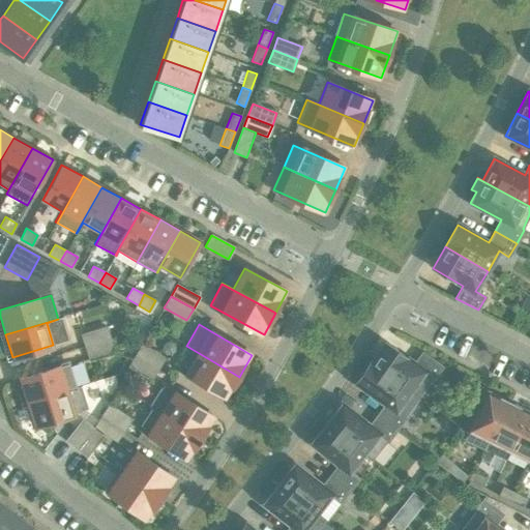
[(110,340),(106,327),(81,334),(85,348),(110,340)]
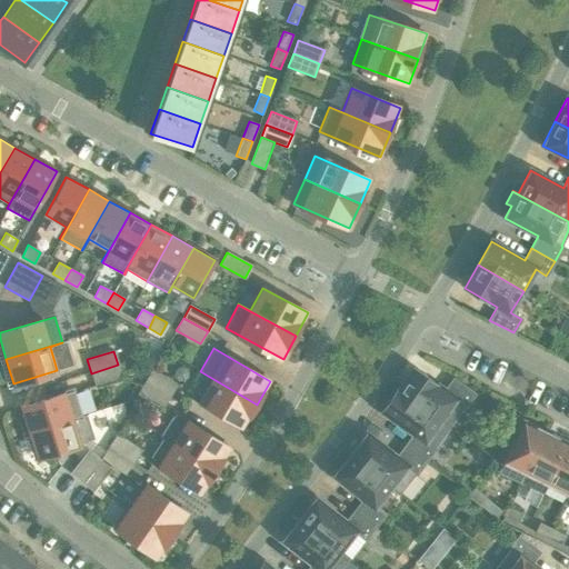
[(122,378),(118,365),(91,373),(96,386),(122,378)]
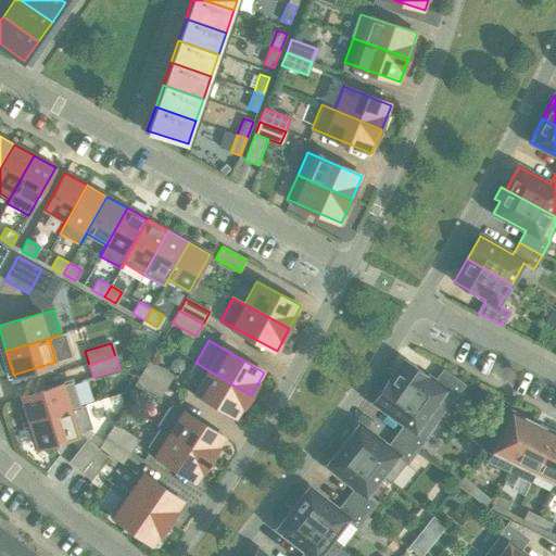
[(454,397),(464,384),(442,369),(434,381),(404,359),(389,381),(439,417),(453,396),(454,397)]
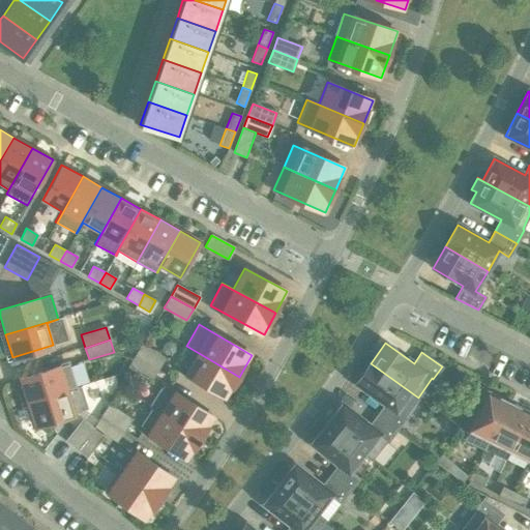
[(165,358),(142,345),(136,355),(158,369),(165,358)]
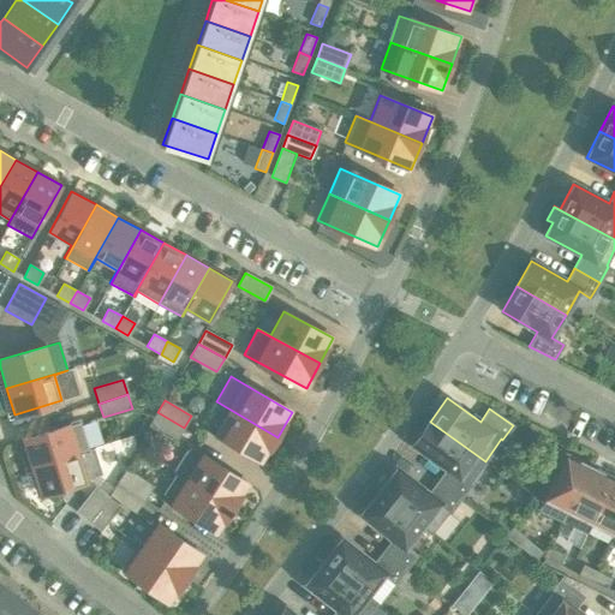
[(278,437),(216,401),(221,405),(207,428),(263,461),(278,437)]
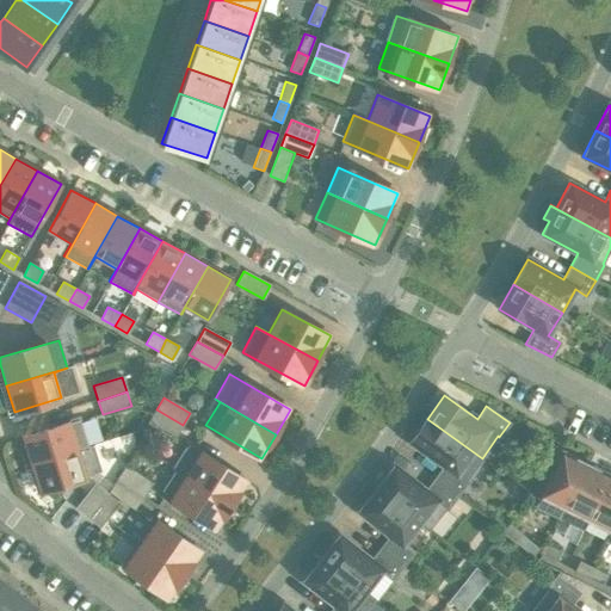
[(183,425),(156,409),(148,423),(174,438),(183,425)]
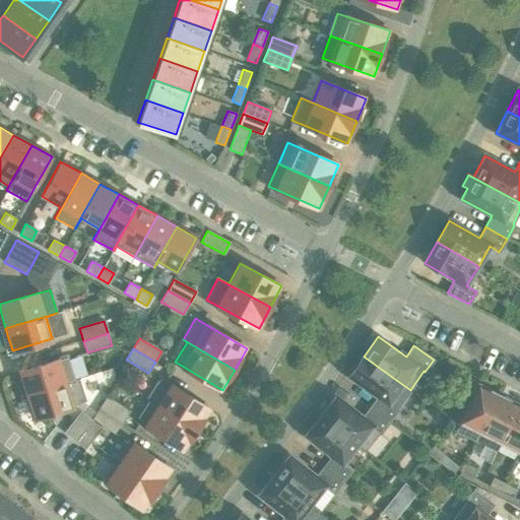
[(74,379),(67,356),(19,372),(26,394),(66,382),(65,382),(74,379)]
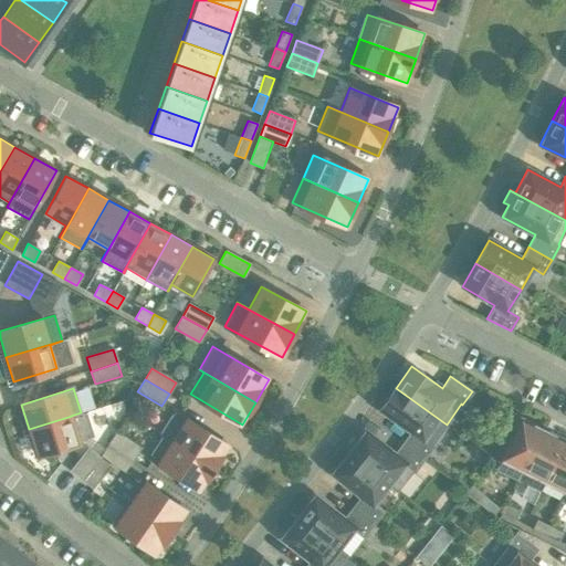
[(447,425),(396,388),(380,410),(411,431),(402,443),(423,459),(435,446),(432,444),(447,425)]
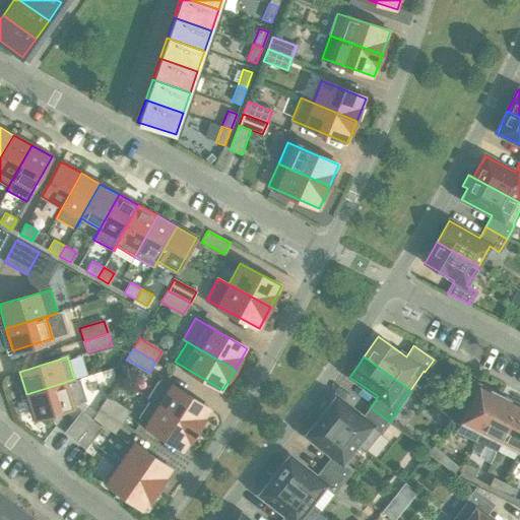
[(210,410),(159,378),(147,398),(198,431),(210,410)]
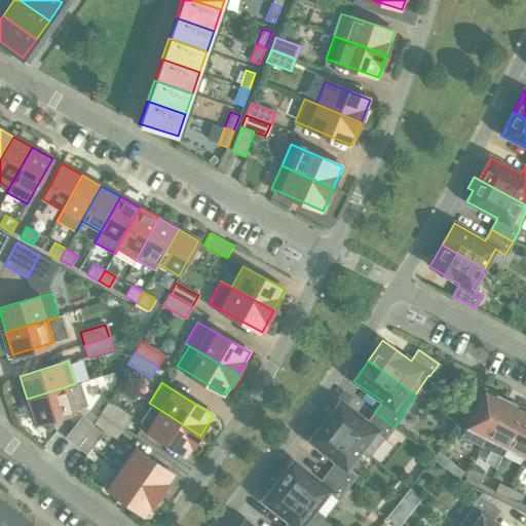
[(74,410),(67,387),(27,400),(34,422),(74,410)]
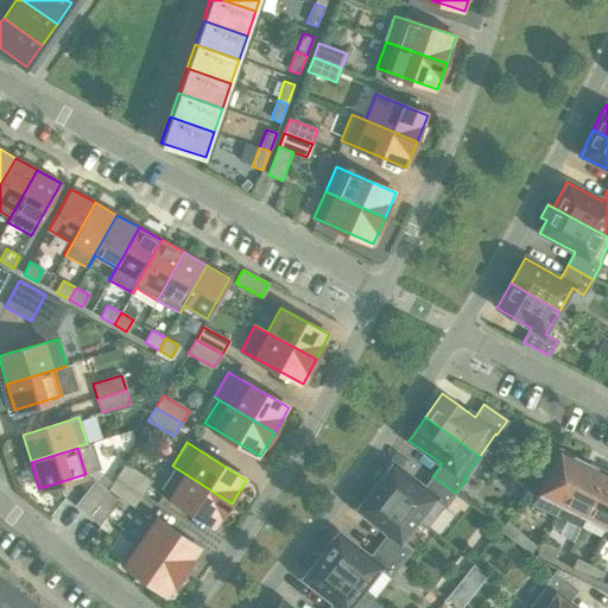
[(557,515),(583,463),(559,451),(533,504),(557,515)]
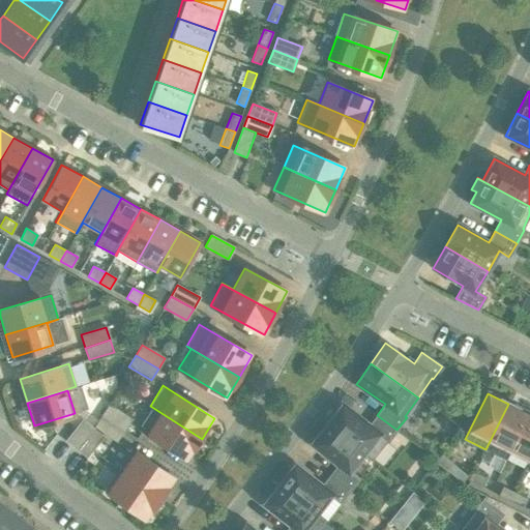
[(387,442),(396,430),(377,415),(369,425),(341,404),(325,423),(372,460),(386,441),(387,442)]
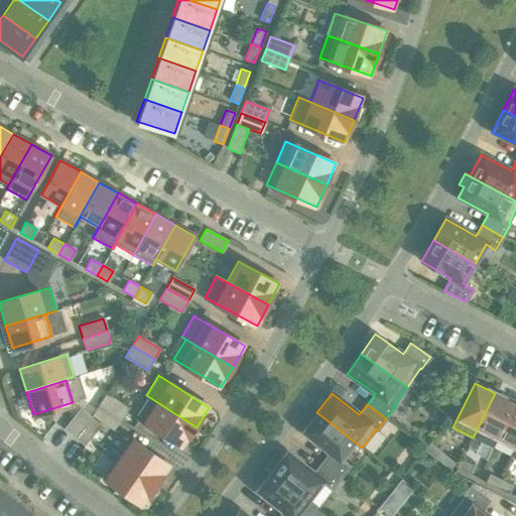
[(497,438),(514,403),(495,393),(473,437),(474,438),(478,429),(497,438)]
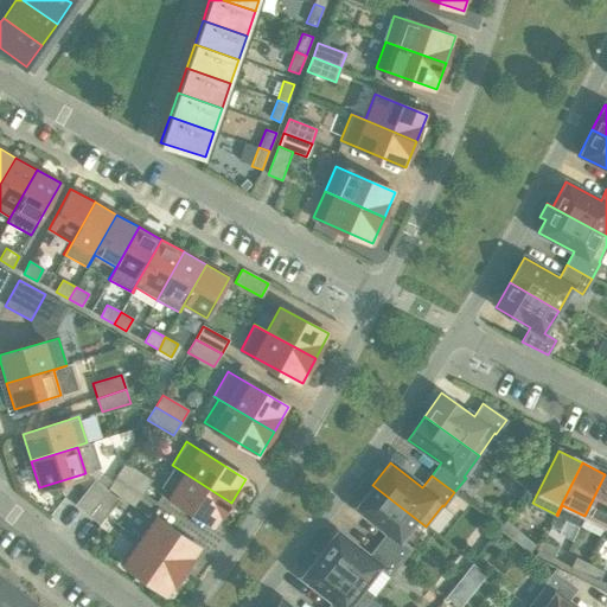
[(149,480),(125,464),(116,477),(141,493),(149,480)]
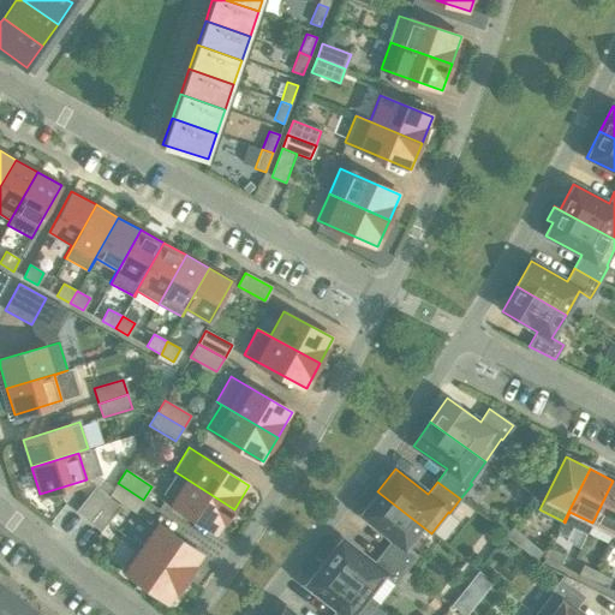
[(234,509),(174,471),(173,471),(178,475),(163,497),(219,533),(234,509)]
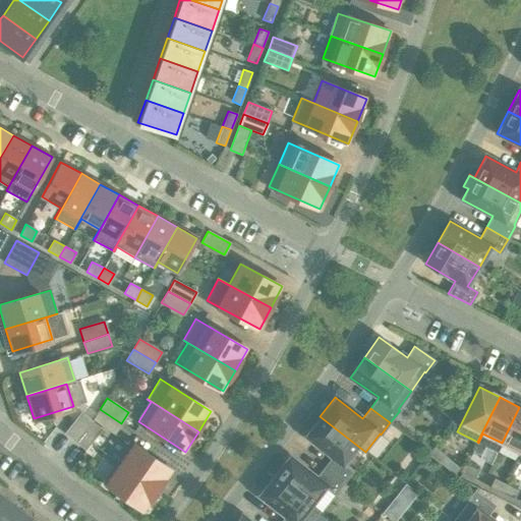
[(520,453),(520,452),(520,407),(519,407),(502,443),(520,453)]
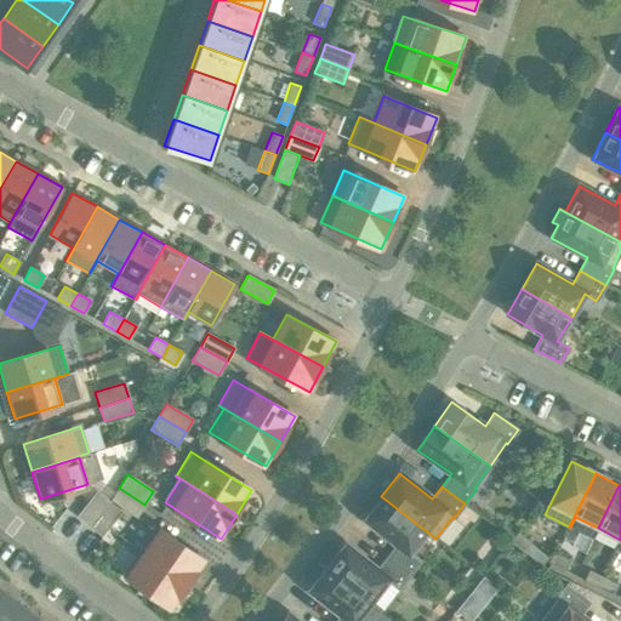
[(144,505),(119,488),(110,500),(136,517),(144,505)]
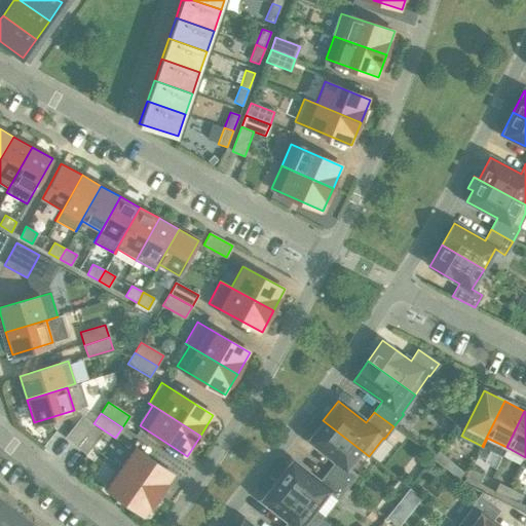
[(76,445),(92,425),(82,417),(66,437),(76,445)]
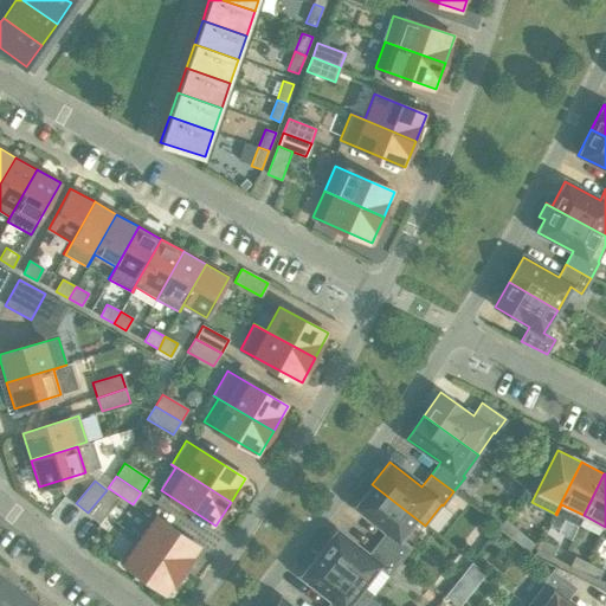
[(425,526),(372,484),(354,507),(387,532),(376,543),(399,561),(410,548),(400,539),(416,519),(424,526),(425,526)]
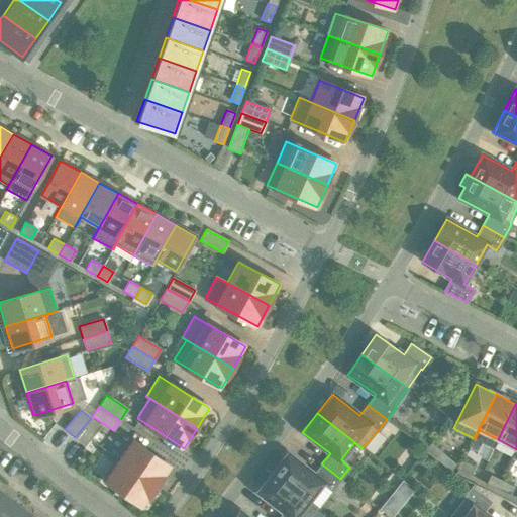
[(85,445),(100,425),(91,418),(75,437),(85,445)]
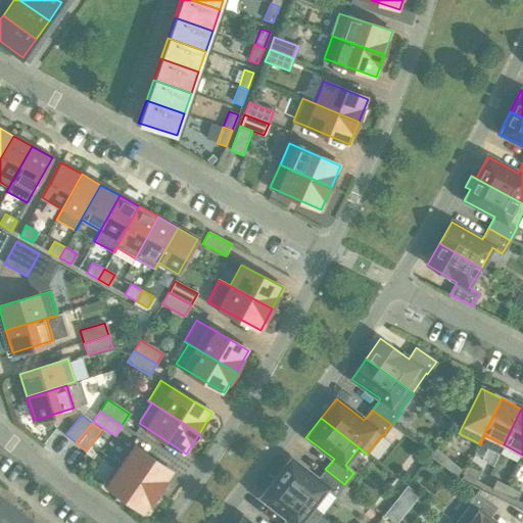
[(173,473),(133,445),(120,465),(159,492),(173,473)]
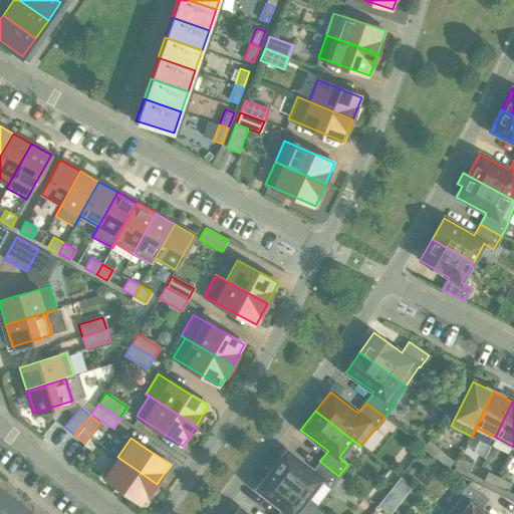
[(438,449),(428,441),(423,448),(433,456),(438,449)]
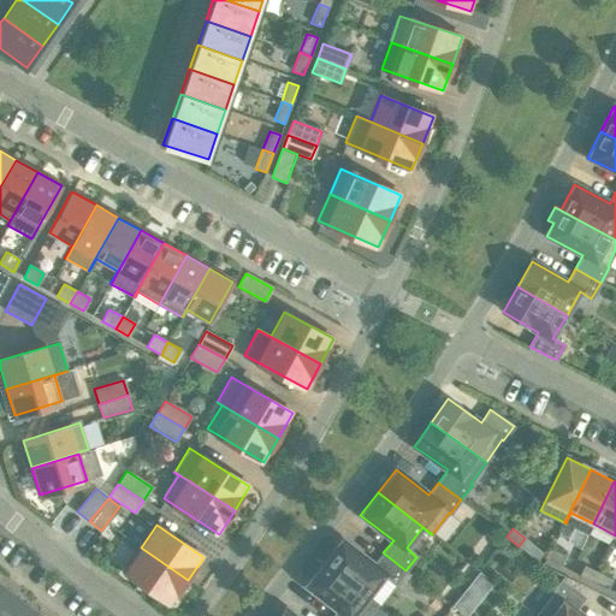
[(395,585),(406,570),(383,552),(373,564),(341,539),(323,562),(377,604),(368,597),(384,576),(395,585)]
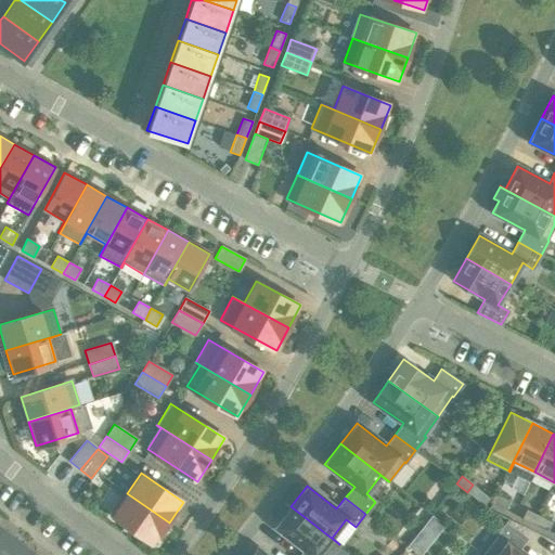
[(169,523),(127,493),(112,515),(154,544),(169,523)]
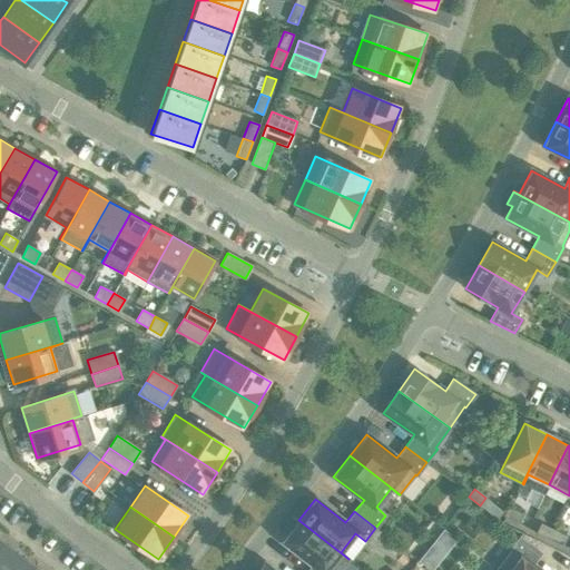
[(518,523),(522,514),(510,509),(505,517),(518,523)]
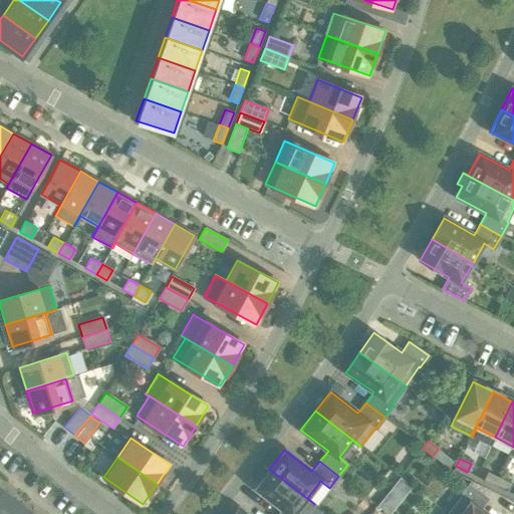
[(306,513),(314,504),(269,469),(254,488),(282,509),(277,513),(306,513)]
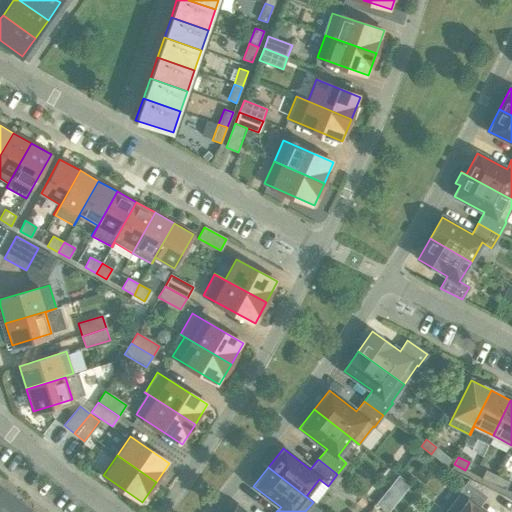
[(492,484),(496,476),(485,470),(481,478),(492,484)]
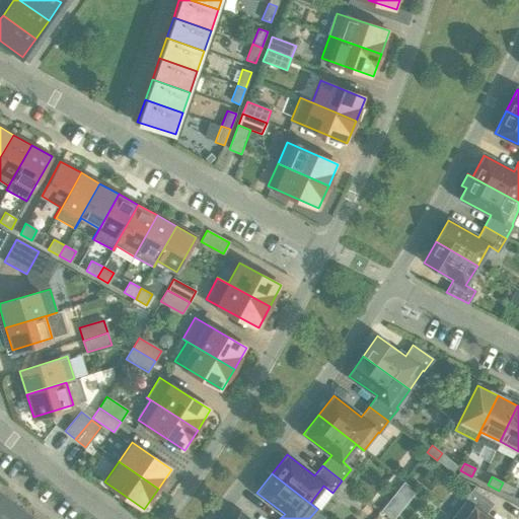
[(511,496),(515,489),(503,483),(499,491),(511,496)]
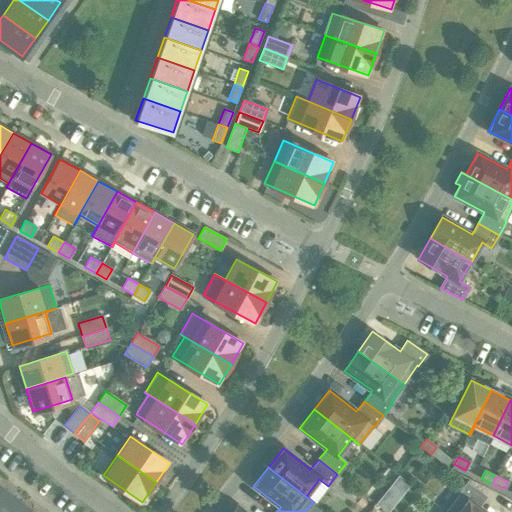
[(484,511),(478,507),(486,496),(467,481),(458,493),(459,495),(445,511),(484,511)]
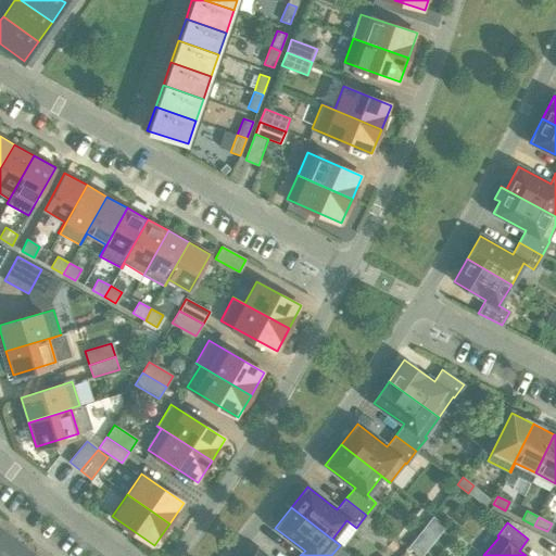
[(0,555),(17,555),(26,547),(8,532),(0,541),(0,555)]
